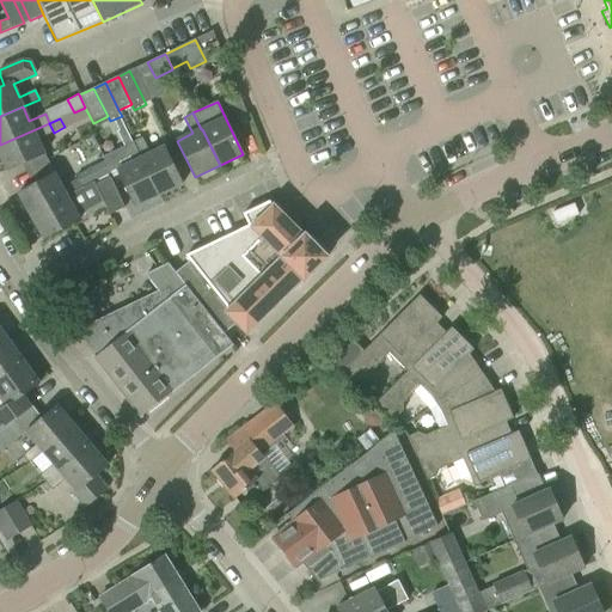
[(49,123),(0,145),(0,157),(6,171),(43,154),(37,140),(54,133),(49,123)]
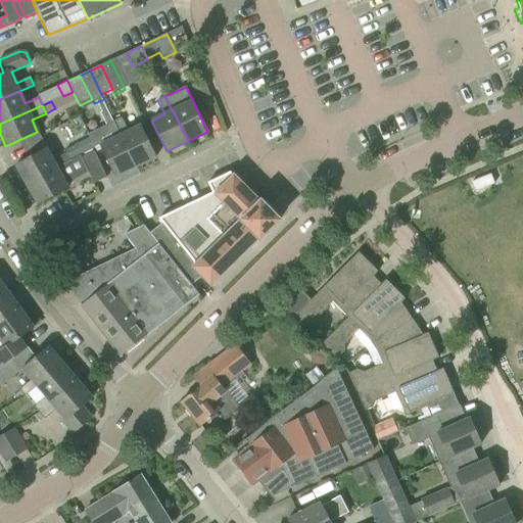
[(106,109),(100,112),(106,126),(112,123),(106,109)]
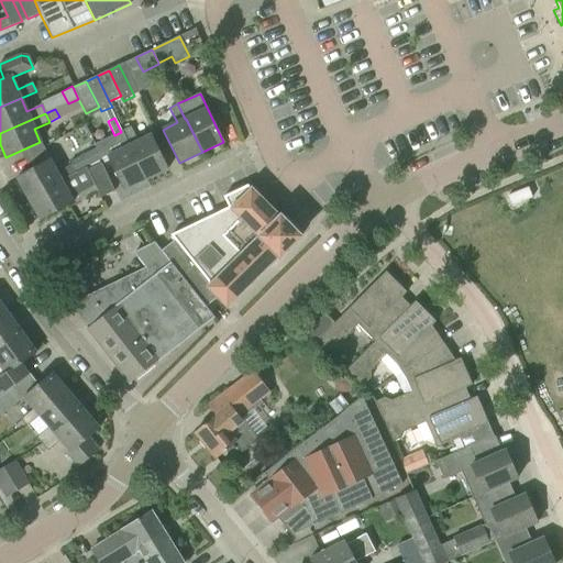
[(132,127),(123,131),(146,179),(167,169),(152,135),(139,142),(132,127)]
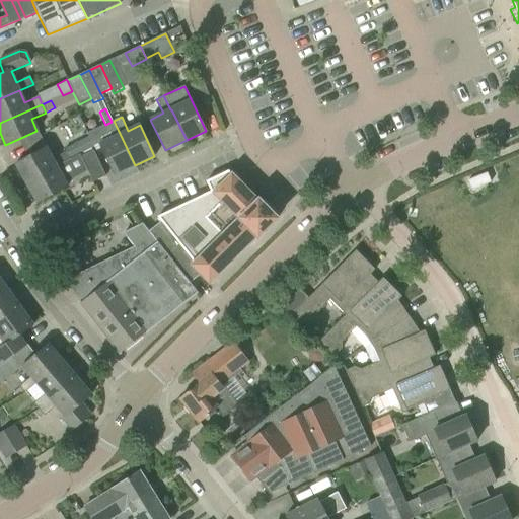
[(135,165),(114,121),(112,122),(105,125),(113,138),(99,144),(115,175),(135,165)]
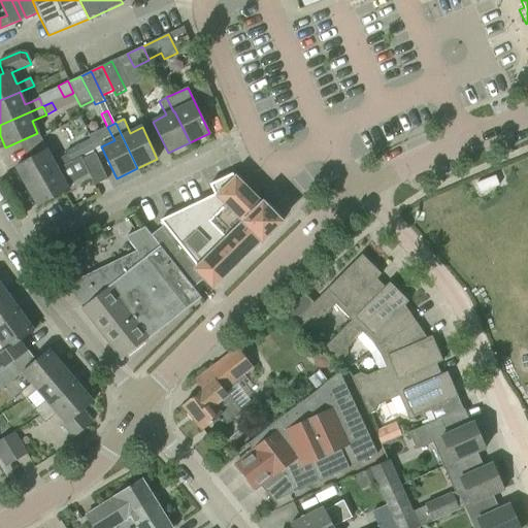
[(14,167),(27,189),(71,163),(70,162),(66,155),(53,163),(45,150),(14,167)]
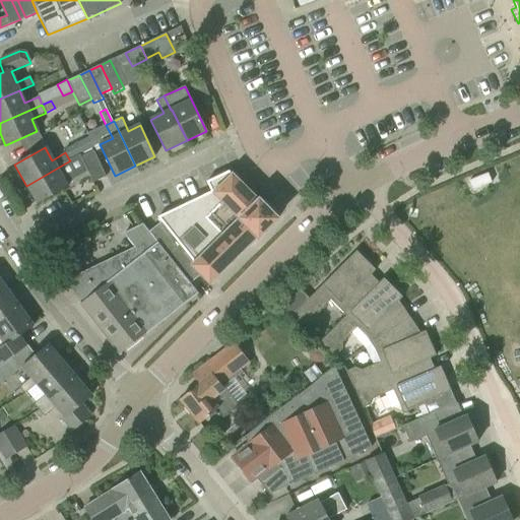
[(70,160),(26,186),(37,204),(68,186),(66,183),(87,171),(92,183),(106,177),(93,150),(80,156),(79,154),(69,159),(70,160)]
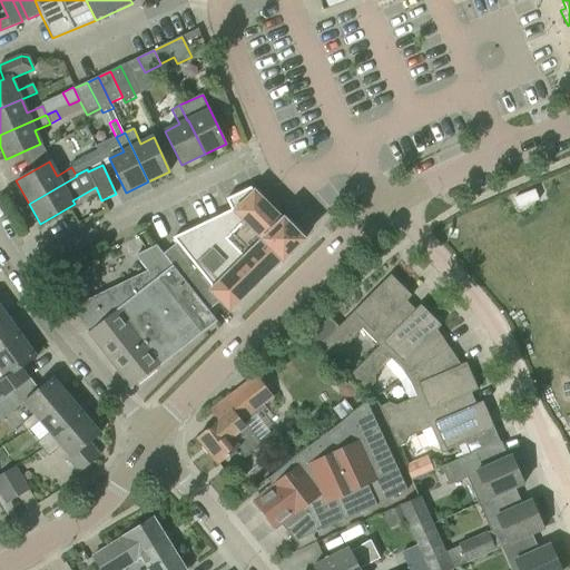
[(163,254),(208,312),(220,301),(229,311),(282,259),(284,261),(305,239),(284,218),(283,220),(282,219),(290,213),(259,183),(252,189),(251,188),(226,199),(232,210),(173,238),(177,243),(163,254)]
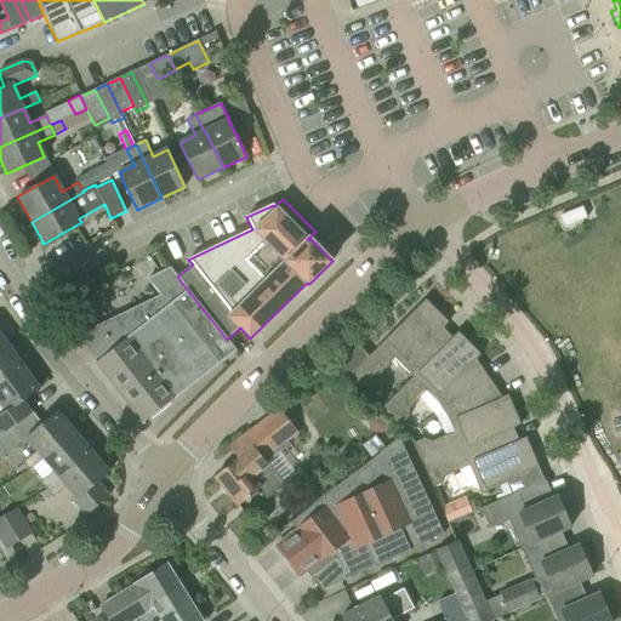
[(582,208),(560,216),(564,227),(587,218),(582,208)]
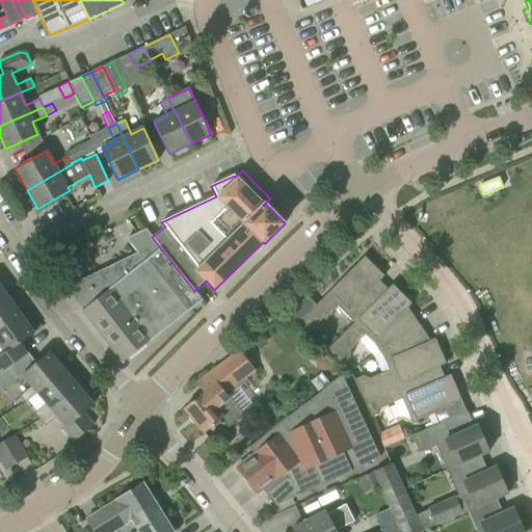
[(338,308),(353,323),(354,323),(388,290),(374,276),(378,271),(364,257),(316,306),(307,296),(289,313),(314,338),(322,329),(322,323),(338,308)]
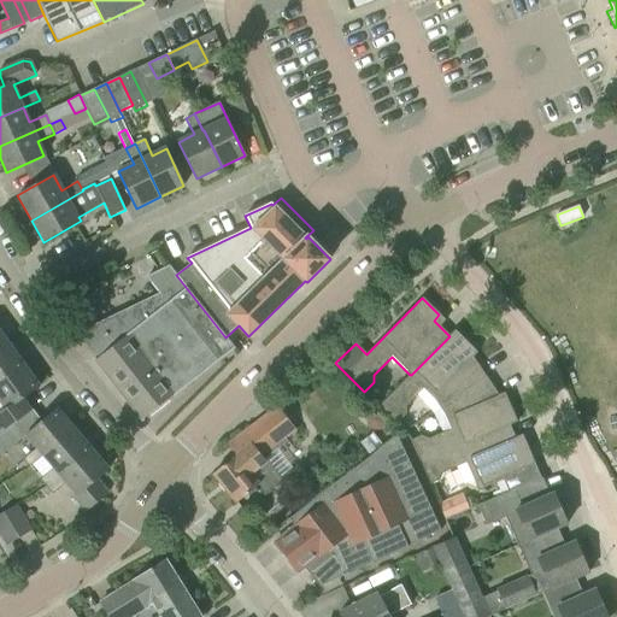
[(434,400),(439,407),(486,376),(468,351),(471,347),(454,330),(450,336),(411,375),(410,375),(378,406),(397,424),(406,415),(406,406),(423,389),(434,400)]
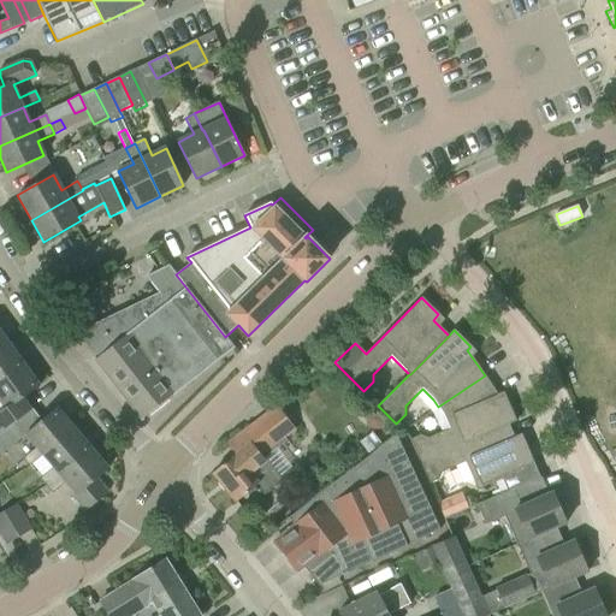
[(0,379),(23,363),(9,342),(0,348),(0,379)]
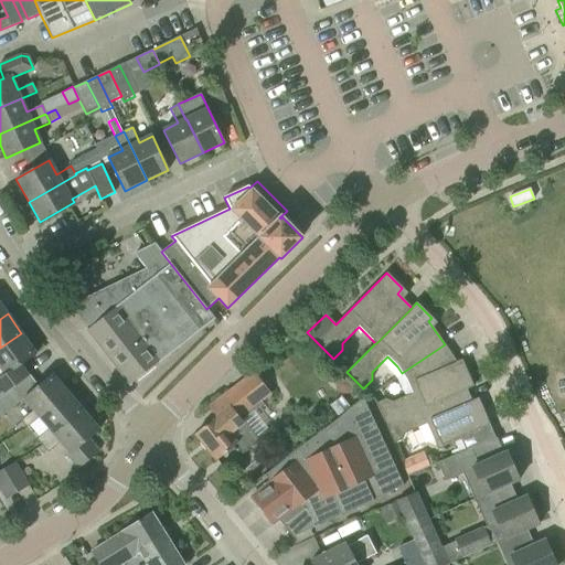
[(29,376),(21,365),(36,353),(21,333),(0,348),(0,398),(9,392),(29,376)]
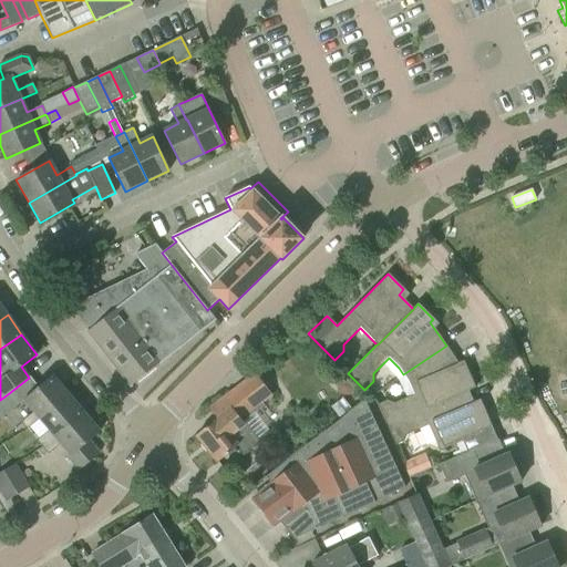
[(312,338),(302,342),(307,351),(316,347),(312,338)]
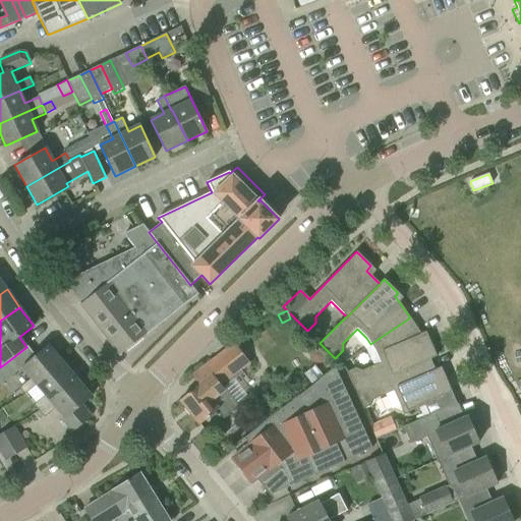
[(347,372),(355,391),(430,358),(430,359),(437,356),(428,339),(424,340),(410,317),(370,344),(374,350),(381,362),(361,371),(355,368),(347,372)]
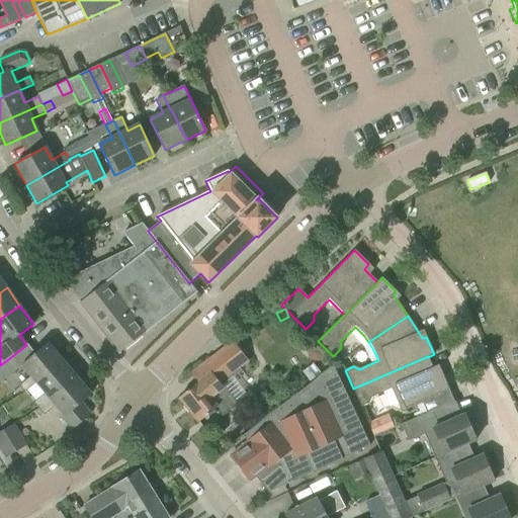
[(179,398),(198,422),(217,408),(223,416),(237,404),(223,384),(241,370),(240,368),(248,361),(233,341),(208,359),(217,369),(211,373),(210,372),(179,398)]
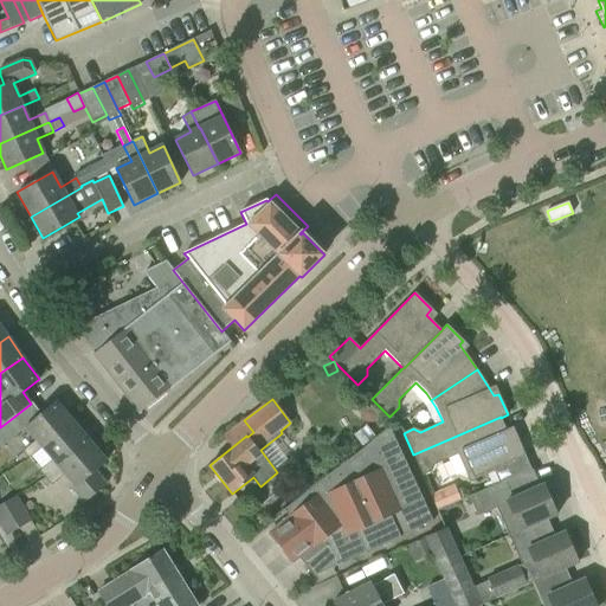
[(28,459),(42,447),(73,421),(57,401),(25,427),(36,440),(21,452),(28,459)]
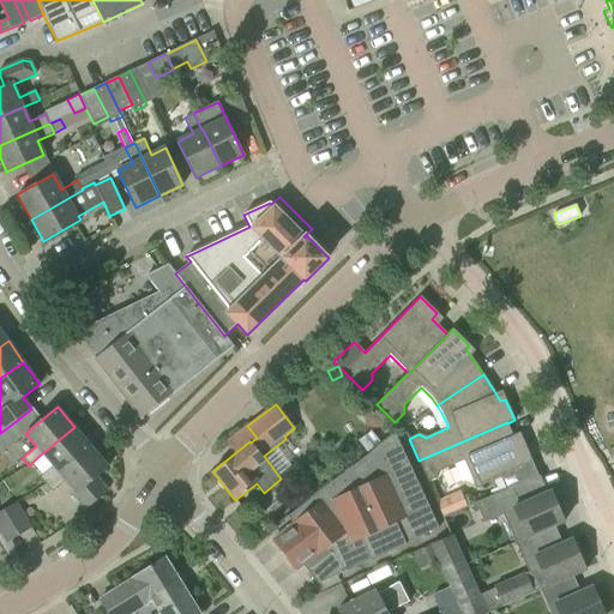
[(507,422),(419,461),(427,482),(438,479),(440,471),(464,461),(475,489),(509,475),(507,473),(533,462),(523,440),(516,444),(507,423),(507,422)]
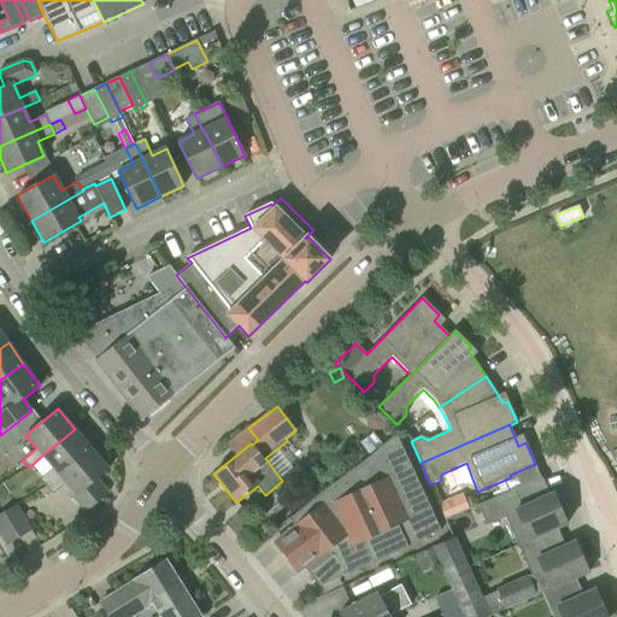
[(10,428),(0,435),(0,456),(19,440),(10,428)]
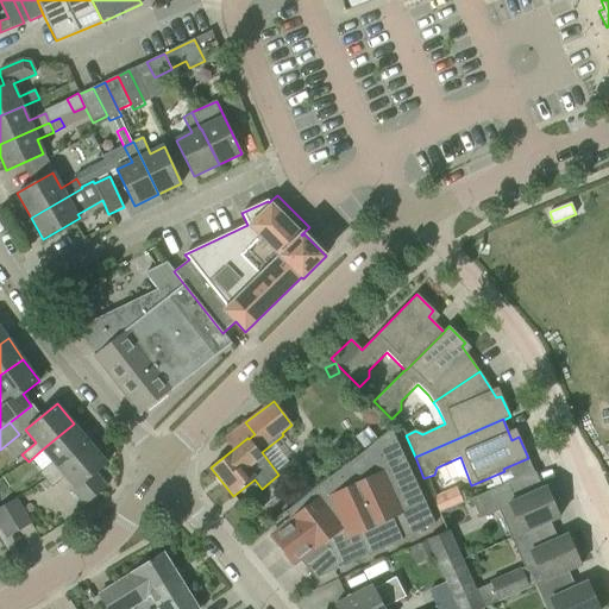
[(39,473),(45,481),(90,443),(74,424),(42,450),(52,463),(39,473)]
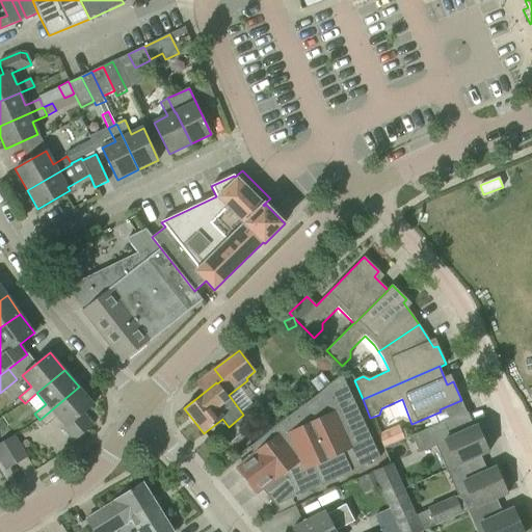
[(256,453),(254,455),(237,468),(258,494),(264,488),(269,496),(268,497),(275,506),(320,485),(321,486),(351,472),(350,471),(379,457),(341,376),(263,436),(249,448),(249,449),(251,447),(256,453)]
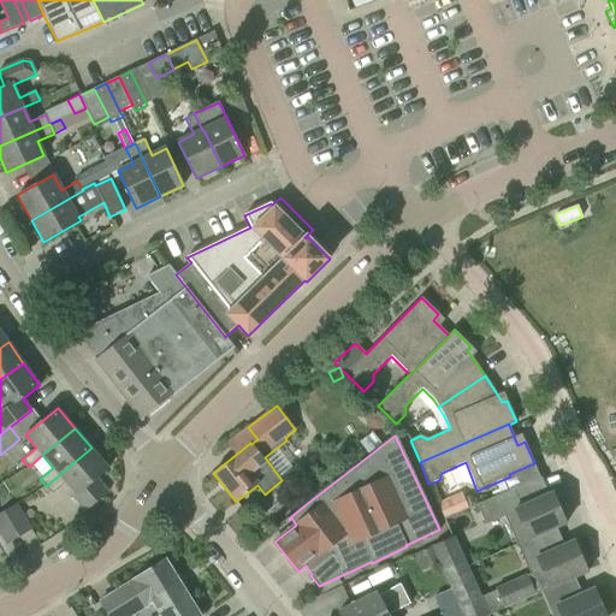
[(92,448),(46,486),(52,495),(65,483),(76,495),(73,496),(86,511),(107,492),(96,479),(108,468),(92,448)]
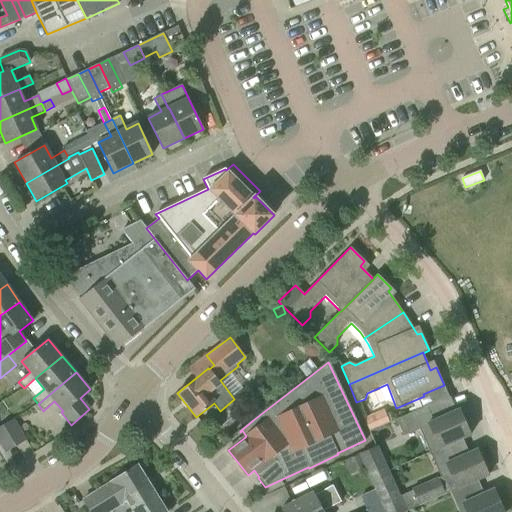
[(439,448),(431,452),(430,451),(429,452),(430,453),(470,435),(463,419),(461,420),(459,416),(462,415),(459,409),(434,420),(428,406),(396,419),(403,437),(429,426),(439,448)]
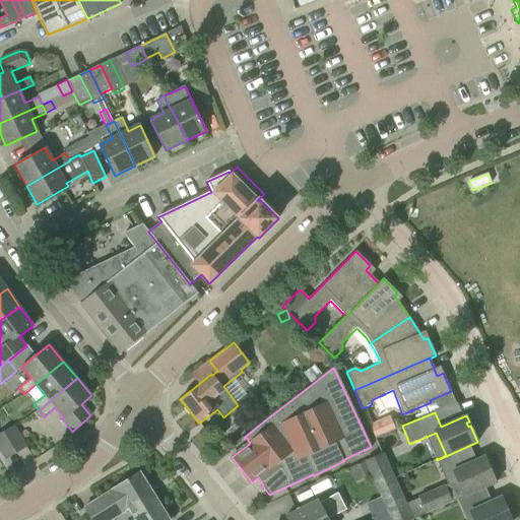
[(13,426),(3,433),(16,454),(26,447),(15,430),(13,426)]
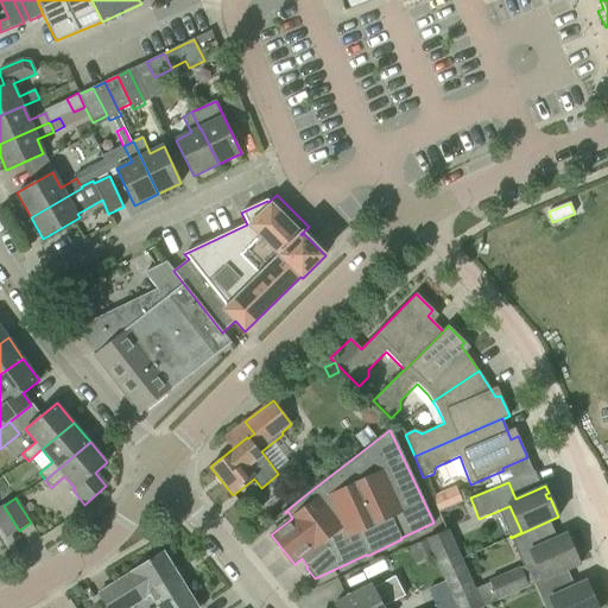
[(19,531),(4,506),(0,507),(0,526),(6,538),(19,531)]
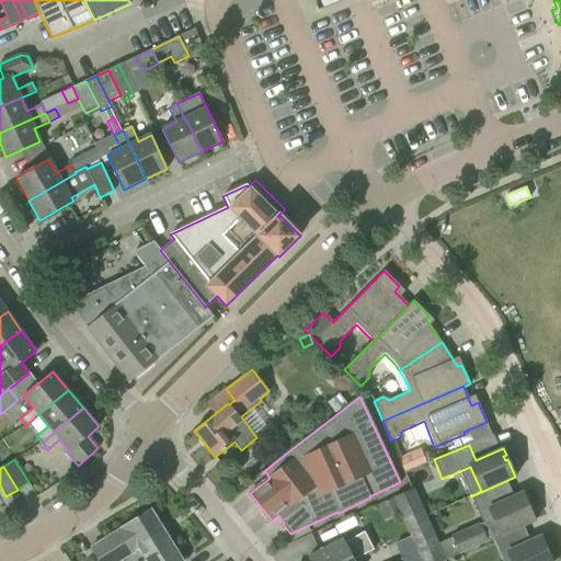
[(393,496),(407,525),(424,516),(412,489),(393,496)]
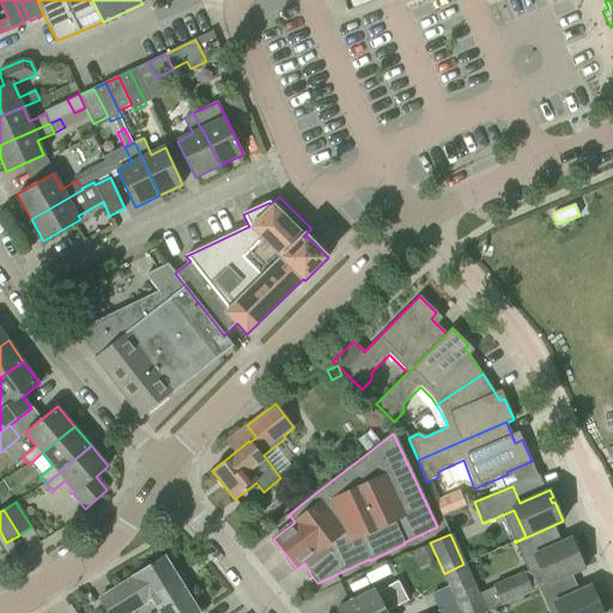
[(502,606),(584,569),(582,563),(578,564),(577,559),(580,558),(571,538),(562,542),(534,554),(540,569),(532,572),(530,570),(528,571),(493,587),(502,606)]
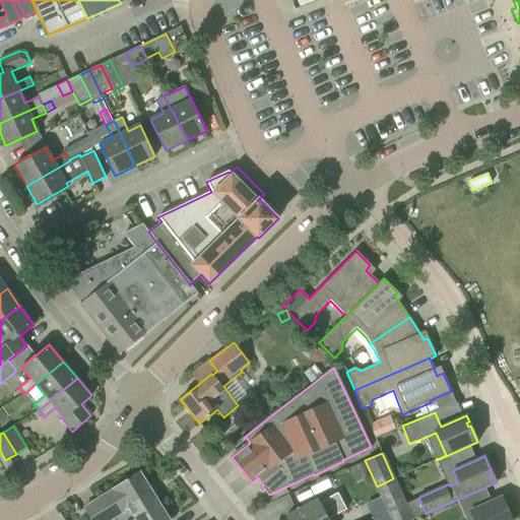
[(169,519),(140,472),(84,507),(91,519),(111,519),(129,509),(135,519),(169,519)]
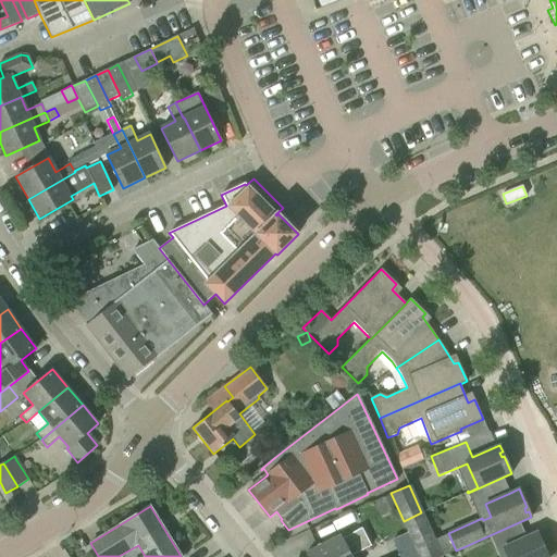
[(421,512),(404,521),(419,556),(440,556),(442,556),(433,540),(421,512)]
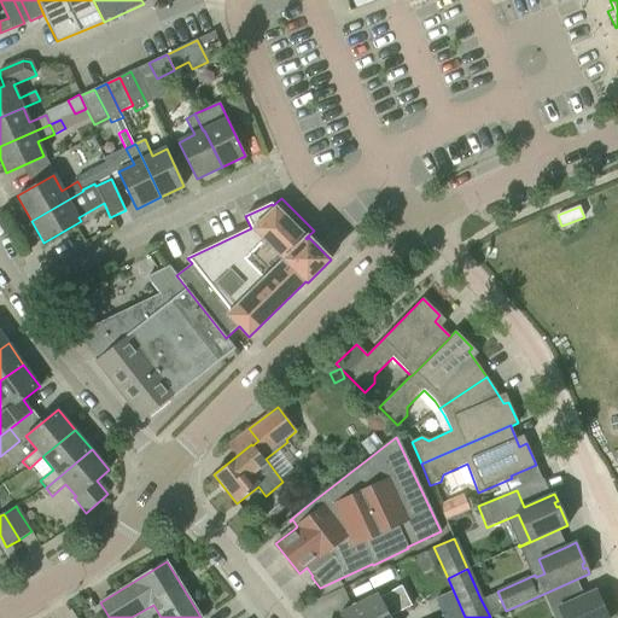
[(339,613),(340,617),(390,617),(390,616),(410,605),(401,586),(380,598),(378,594),(339,613)]
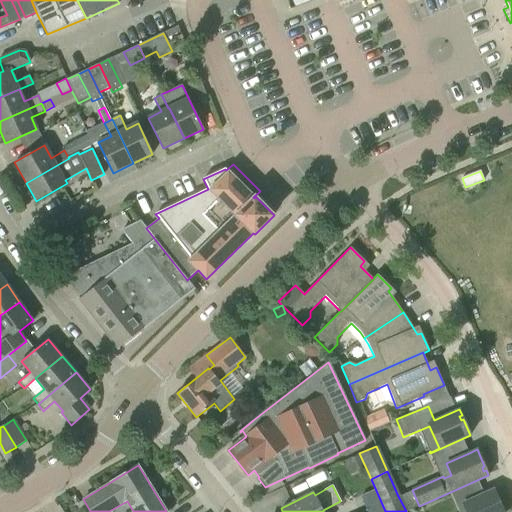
[(503,511),(497,497),(496,497),(494,493),(495,493),(494,490),(463,504),(466,511),(503,511)]
